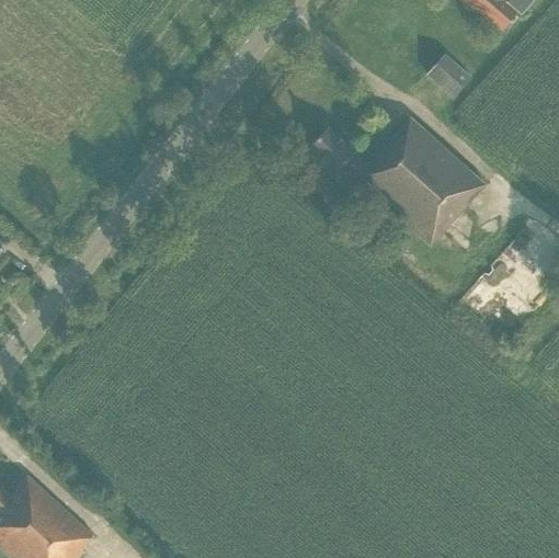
[(469,0),(503,29),(520,10),(509,0),(469,0)]
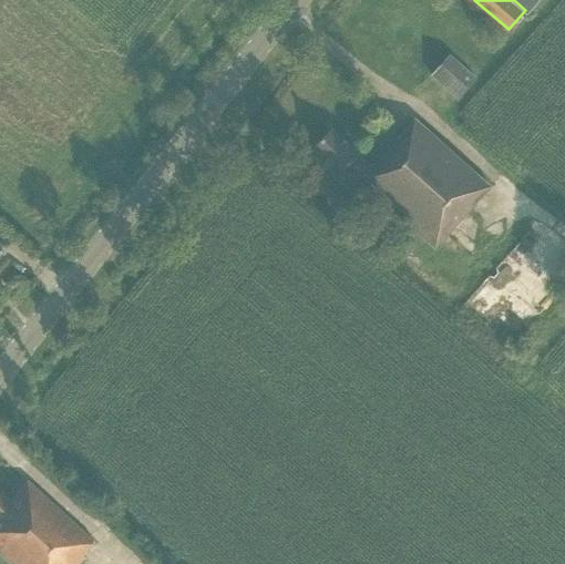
[(479,75),(451,51),(432,72),(460,96),(479,75)]
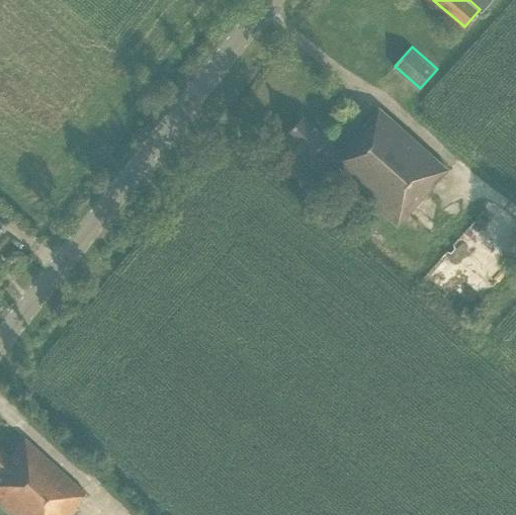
[(448,168),(379,106),(341,150),(329,139),(329,138),(304,115),(285,136),(312,158),(317,152),(399,225),(448,168)]
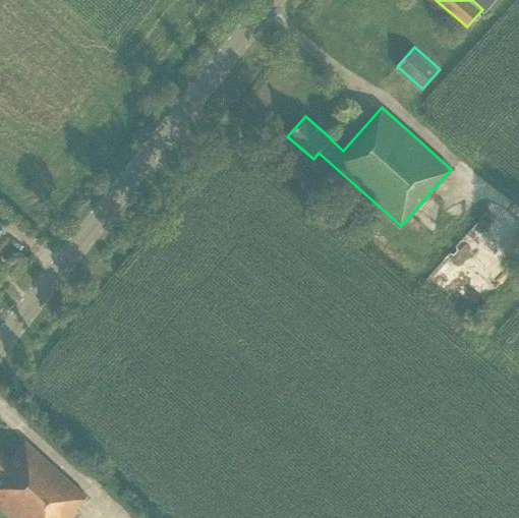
[(0,506),(13,517),(71,517),(79,509),(77,507),(89,493),(26,439),(11,457),(0,448),(0,506)]
